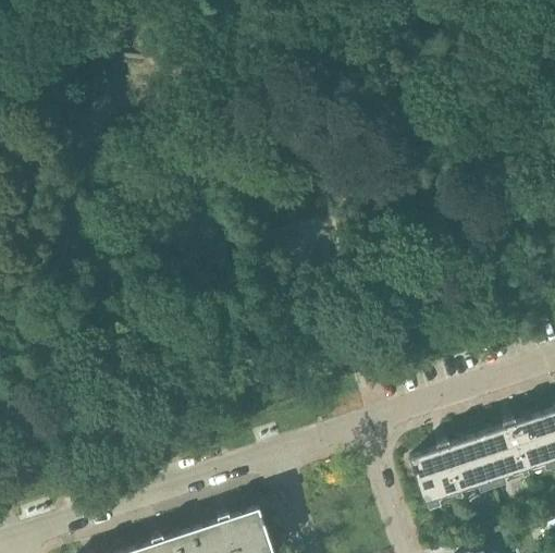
[(439,450),(410,459),(424,504),(428,503),(554,461),(554,410),(516,424),(515,419),(503,422),(503,424),(505,428),(451,446),(448,441),(438,445),(439,450)]
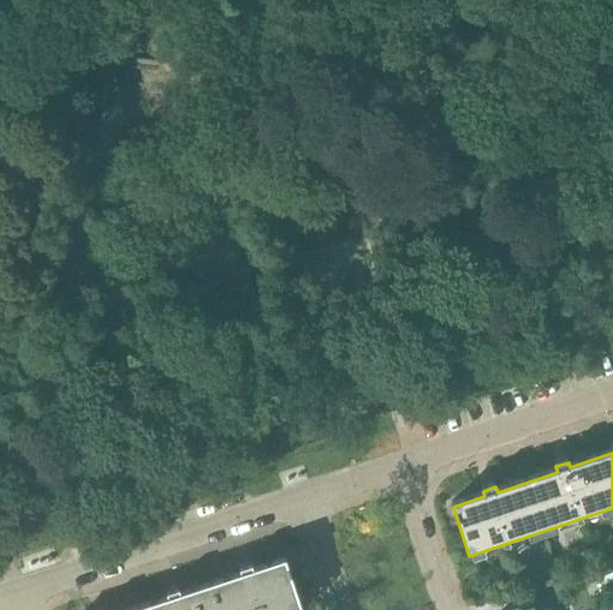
[(302,609),(286,561),(255,572),(254,567),(240,572),(243,575),(182,596),(180,591),(168,596),(170,600),(141,609),(302,609)]
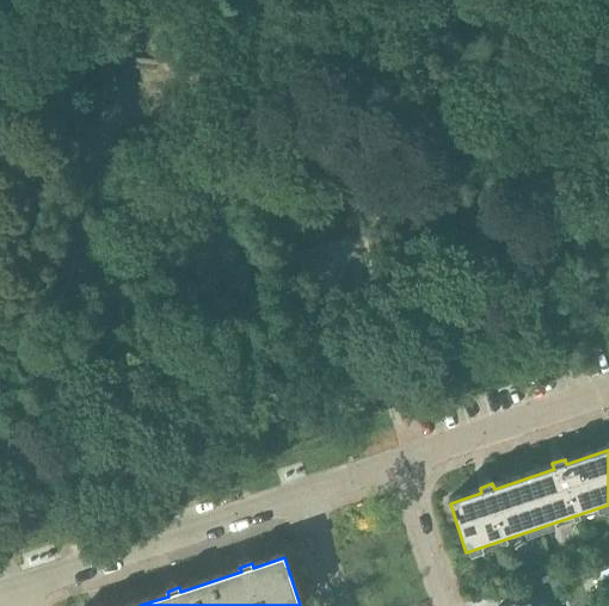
[(608,561),(596,564),(601,580),(608,576),(608,561)]
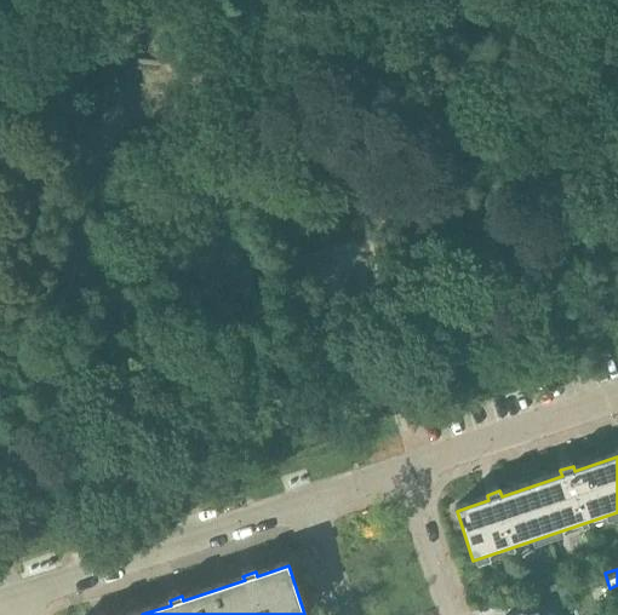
[(610,588),(605,573),(551,591),(556,605),(610,588)]
